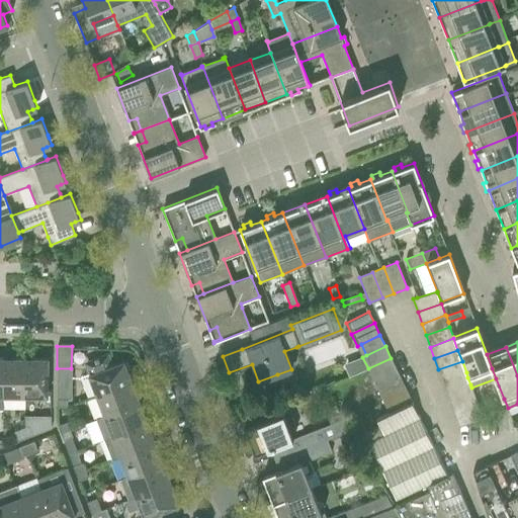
[(88,374),(96,396),(132,381),(124,383),(122,378),(130,375),(123,361),(111,365),(107,353),(84,362),(88,374)]
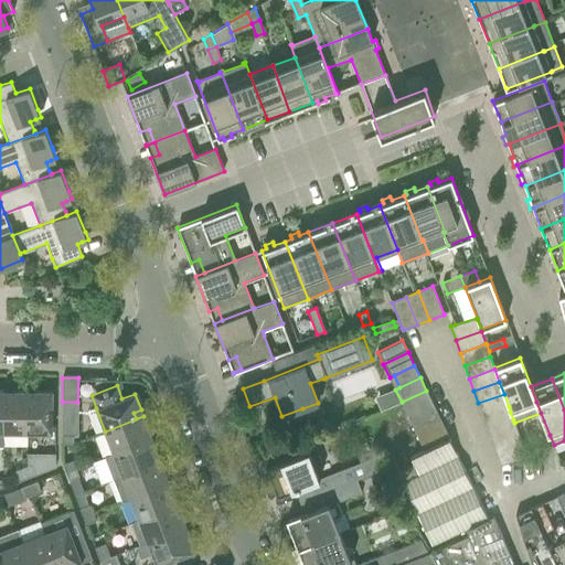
[(3,398),(3,432),(27,432),(28,398),(28,391),(11,391),(11,398),(4,398),(3,398)]
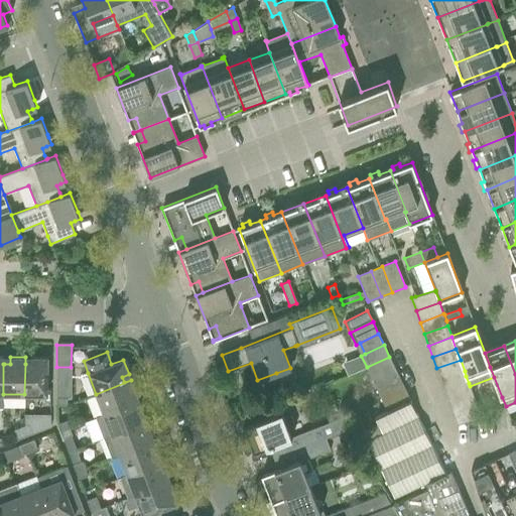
[(31,364),(25,364),(24,394),(47,394),(47,357),(31,357),(31,364)]
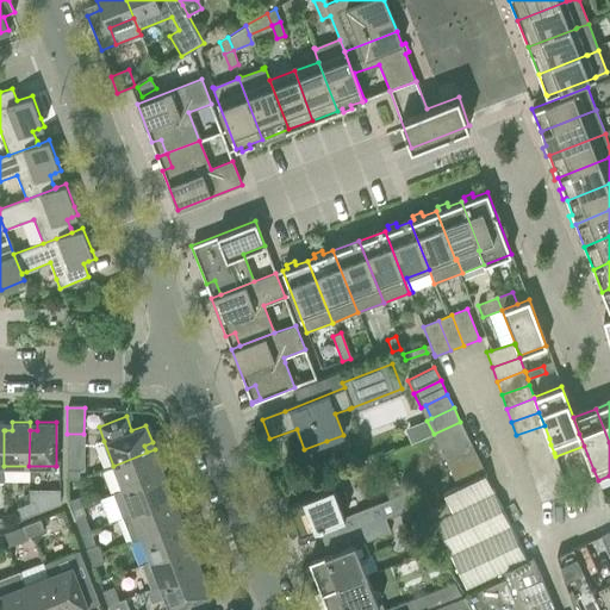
[(434,434),(440,448),(466,435),(460,422),(434,434)]
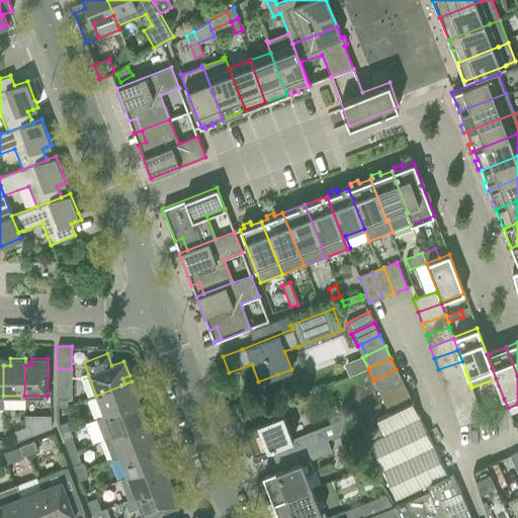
[(438,369),(442,381),(466,372),(462,361),(438,369)]
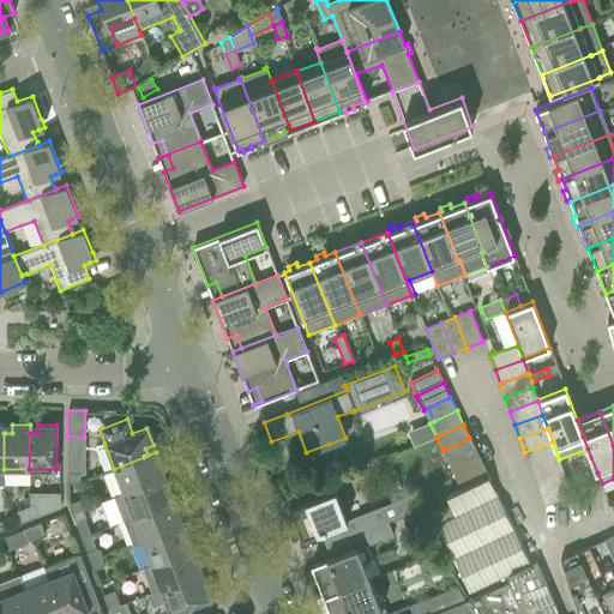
[(84,437),(67,437),(67,482),(79,482),(79,474),(84,474),(84,437)]
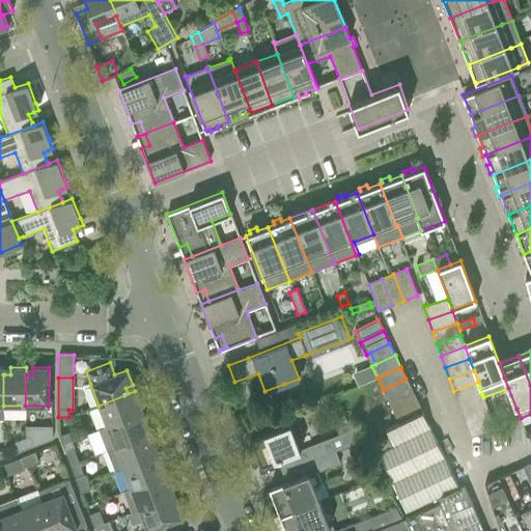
[(412,390),(406,379),(383,390),(389,401),(412,390)]
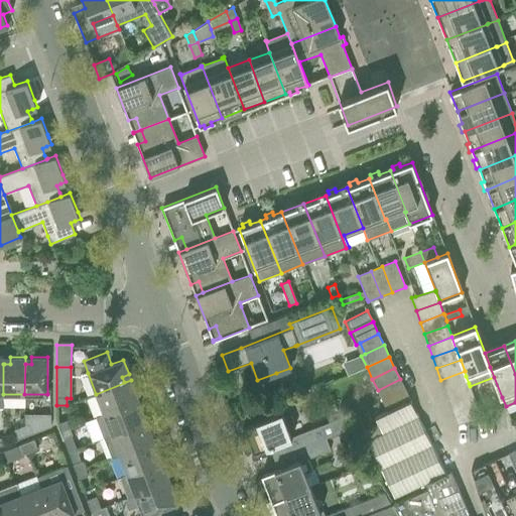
[(440,380),(445,391),(469,383),(466,376),(465,371),(440,380)]
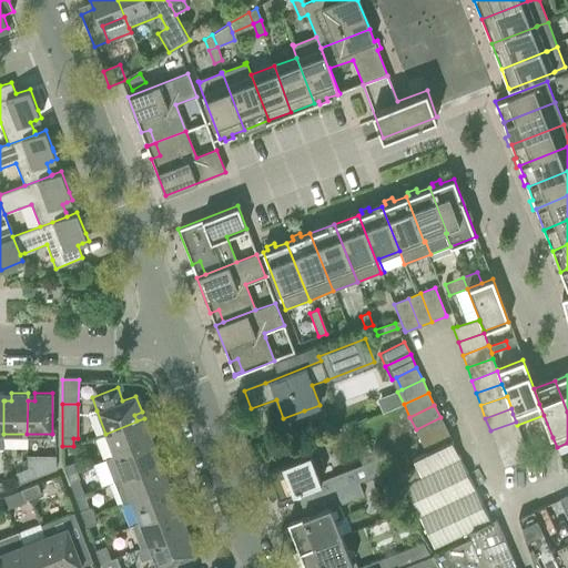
[(446,430),(440,417),(416,429),(422,443),(446,430)]
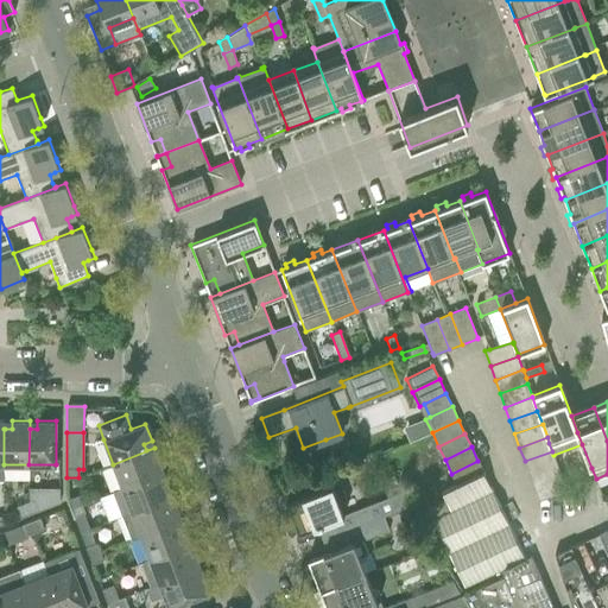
[(113,464),(122,488),(156,474),(153,468),(160,464),(154,448),(113,464)]
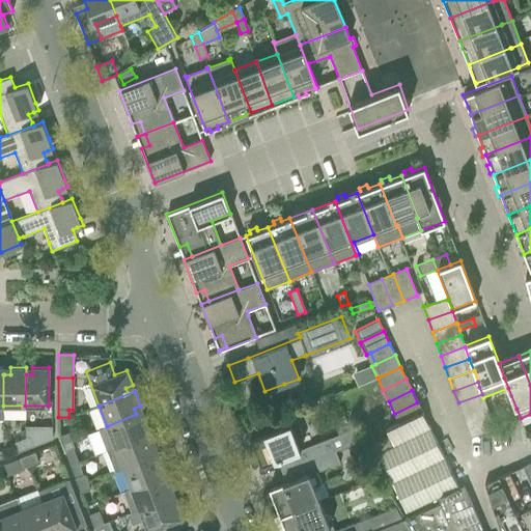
[(423,414),(417,402),(394,414),(400,425),(423,414)]
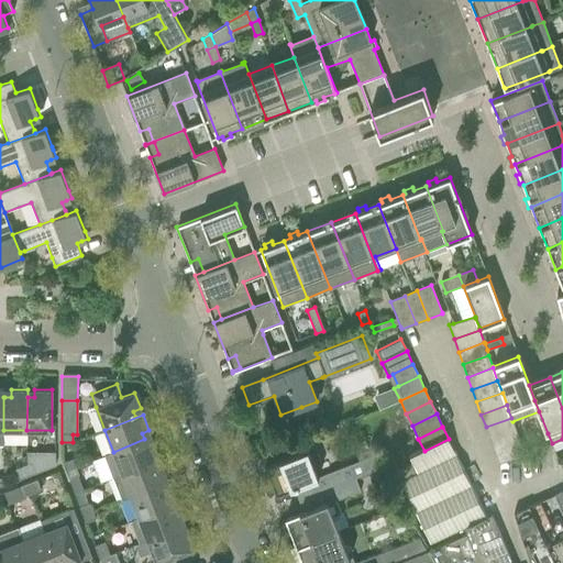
[(103,455),(112,477),(153,462),(151,455),(157,453),(151,437),(144,439),(113,452),(103,455)]
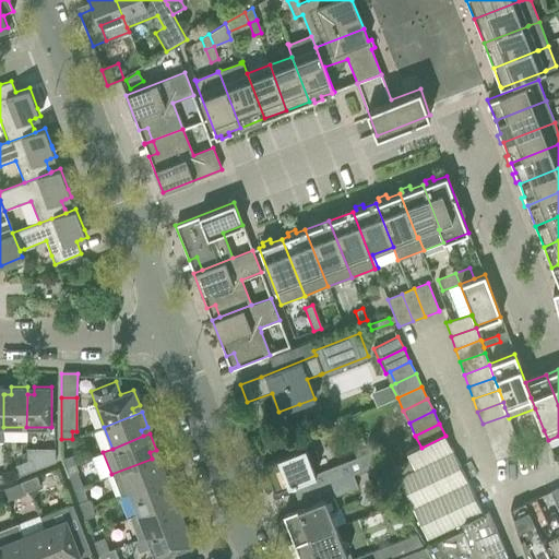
[(288,454),(261,464),(262,465),(264,464),(274,489),(272,490),(272,491),(305,478),(309,491),(353,475),(378,465),(372,451),(317,473),(311,458),(318,456),(310,436),(285,445),(288,454)]
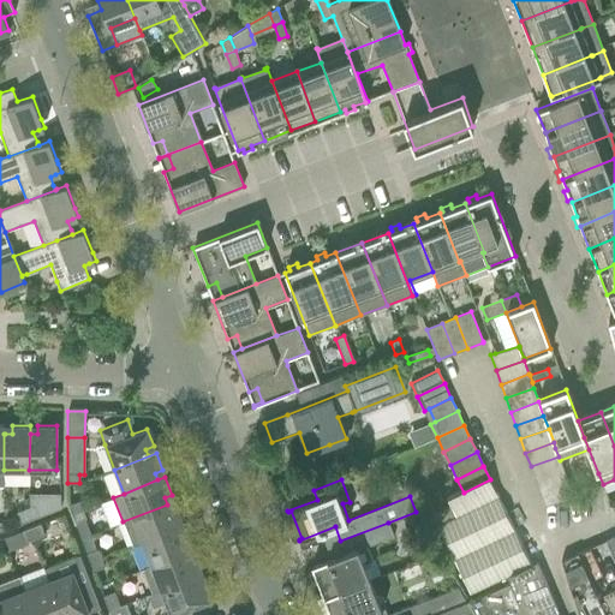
[(470,593),(506,577),(531,565),(490,479),(464,493),(447,500),(454,517),(437,525),(470,593)]
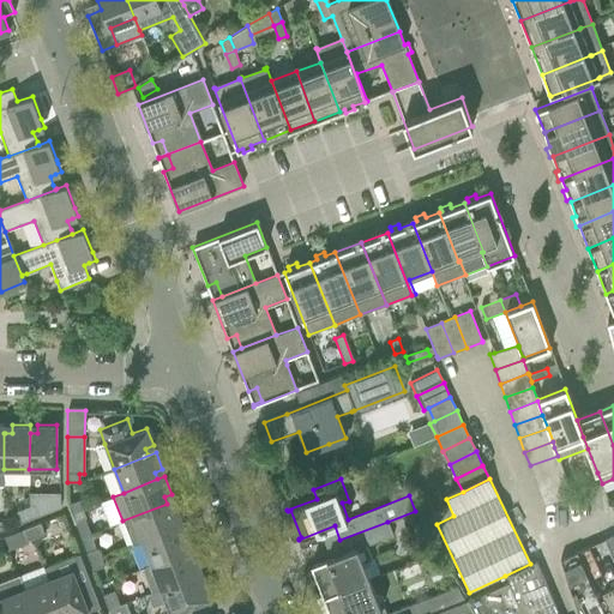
[(540,493),(545,506),(572,497),(567,483),(540,493)]
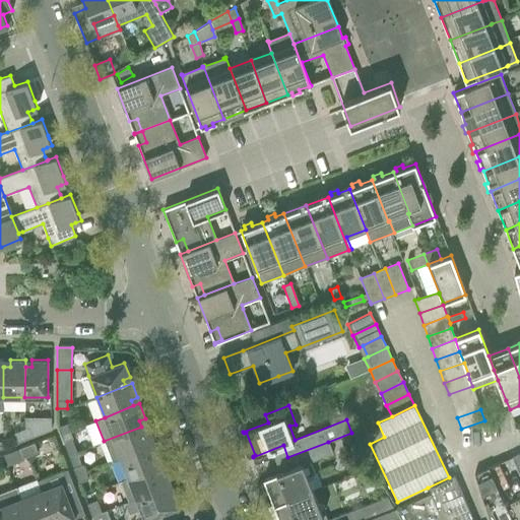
[(25,430),(20,431),(24,440),(33,437),(51,430),(51,418),(25,418),(25,430)]
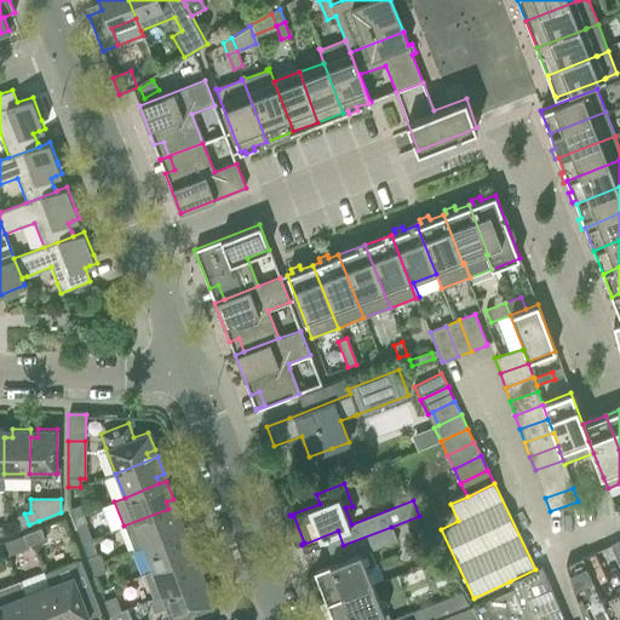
[(124,526),(114,501),(99,507),(109,532),(124,526)]
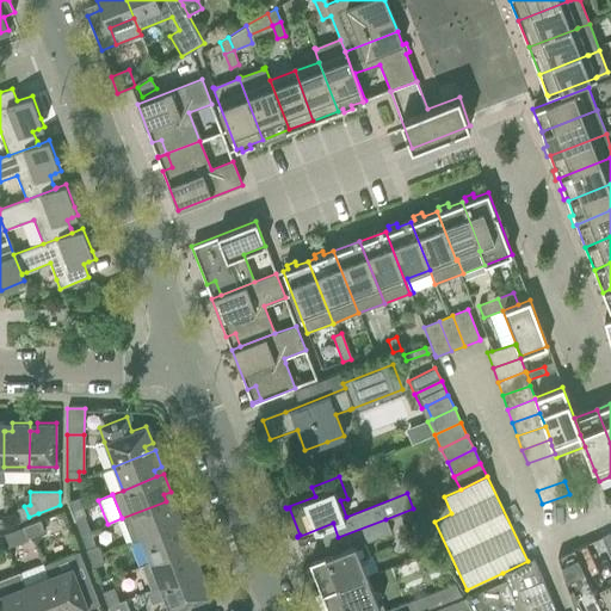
[(68,500),(72,510),(82,506),(79,497),(68,500)]
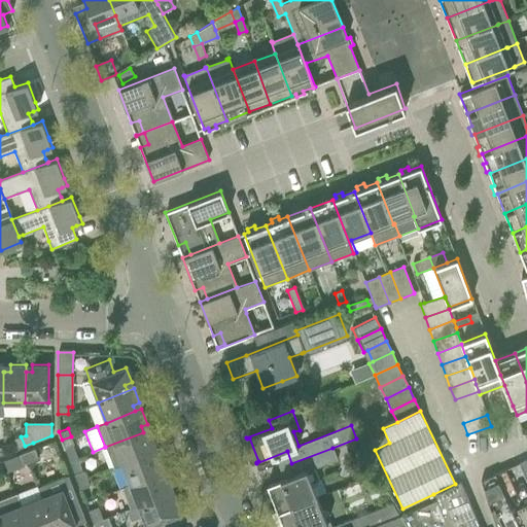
[(112,468),(123,464),(151,453),(148,447),(155,445),(149,430),(143,432),(105,447),(112,468)]
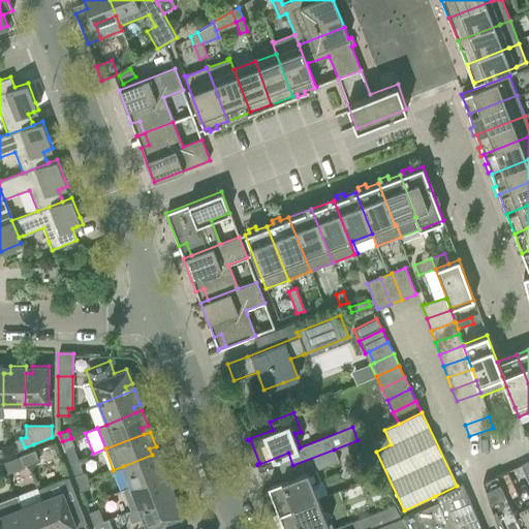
[(25,447),(21,438),(14,441),(18,450),(25,447)]
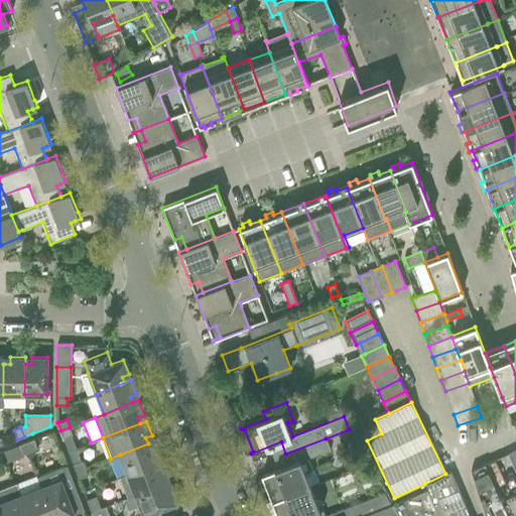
[(70,427),(60,430),(62,437),(72,434),(70,427)]
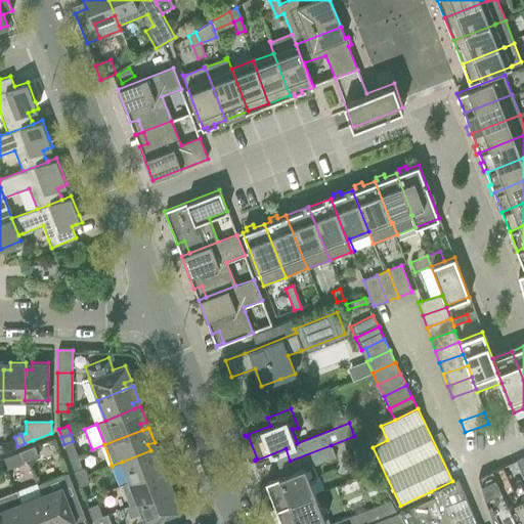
[(63,444),(69,457),(78,453),(73,441),(63,444)]
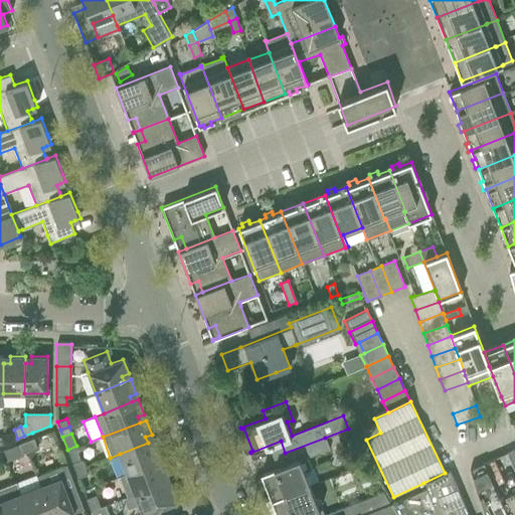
[(269,500),(309,485),(304,472),(312,469),(307,458),(329,449),(325,438),(285,453),(289,463),(259,475),(260,475),(262,475),(271,499),(269,500)]
